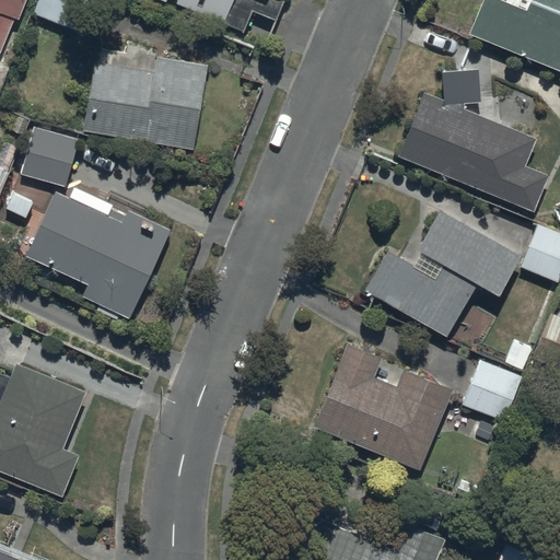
[(0,0),(0,49),(14,14),(19,16),(24,0),(0,0)]
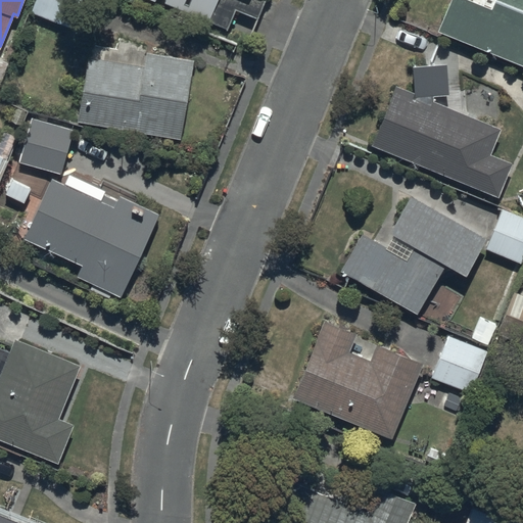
[(80,0),(35,0),(32,10),(69,26),(80,0)]
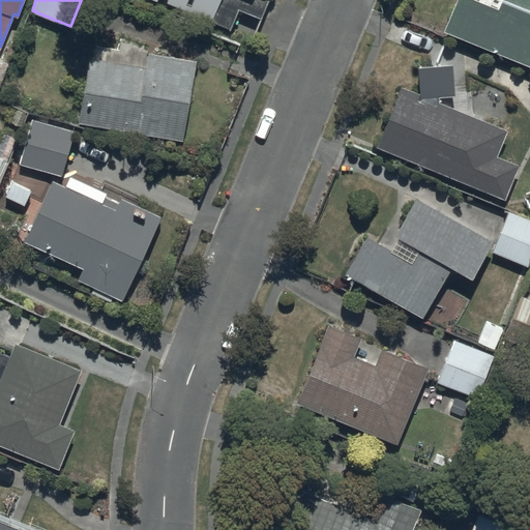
[(239,7),(260,16),(266,0),(167,0),(167,1),(230,28),(239,7)]
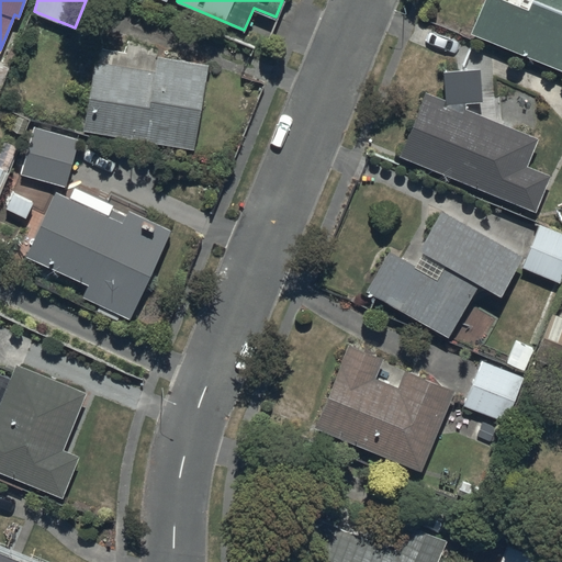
[(483,0),(471,31),(561,67),(561,0),(531,0),(529,7),(510,0),(483,0)]
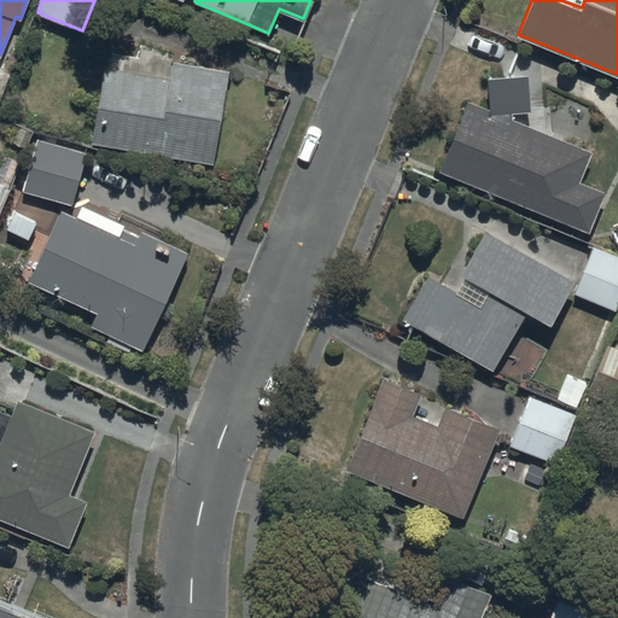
[(92,141),(214,162),(229,69),(174,59),(170,77),(105,66),(92,141)]
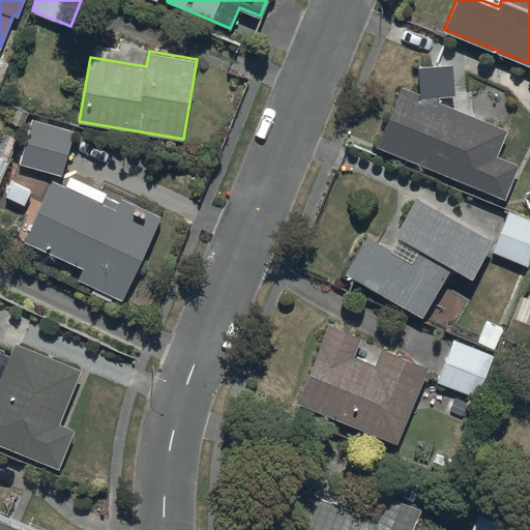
[(378,145),(505,197),(519,164),(496,155),(506,129),(402,86),(378,145)]
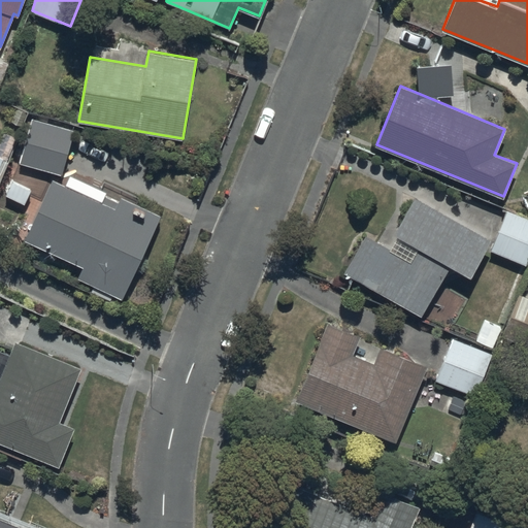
[(21,161),(62,172),(73,129),(33,118),(21,161)]
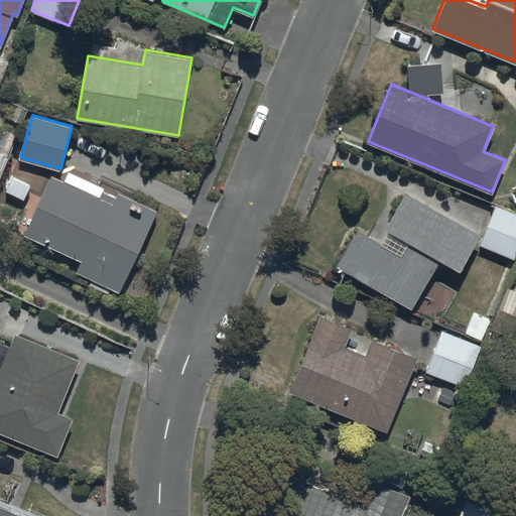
[(113,203),(52,174),(25,232),(83,259),(77,270),(119,290),(157,210),(119,191),(113,203)]
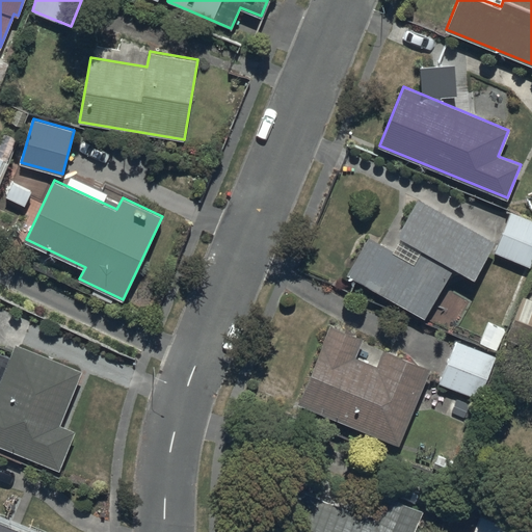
[(31,190),(12,182),(6,195),(25,204),(31,190)]
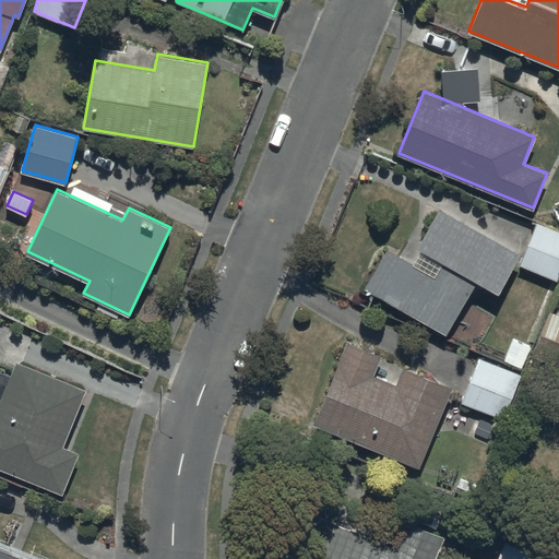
[(498,292),(520,252),(439,207),(417,246),(443,260),(435,274),(388,248),(365,288),(447,334),(477,281),(498,292)]
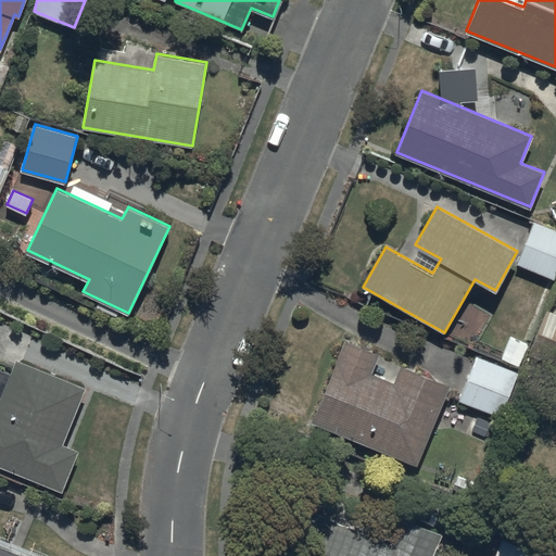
[(555,229),(534,222),(517,263),(554,278),(555,273),(555,229)]
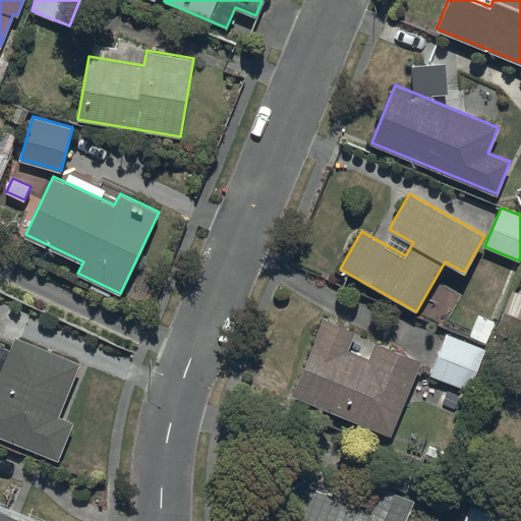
[(520,332),(520,292),(512,289),(499,323),(520,332)]
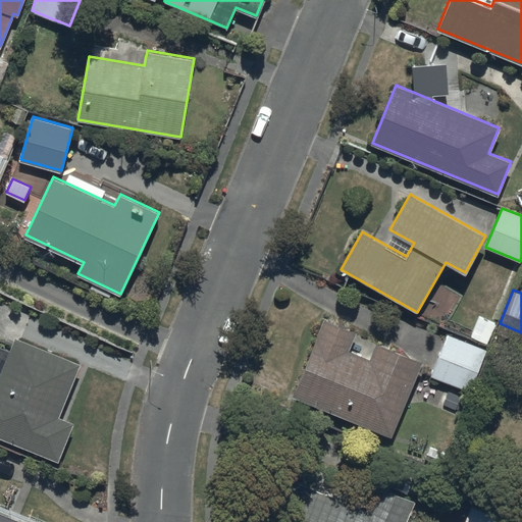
[(496,323),(479,316),(471,336),(487,343),(496,323)]
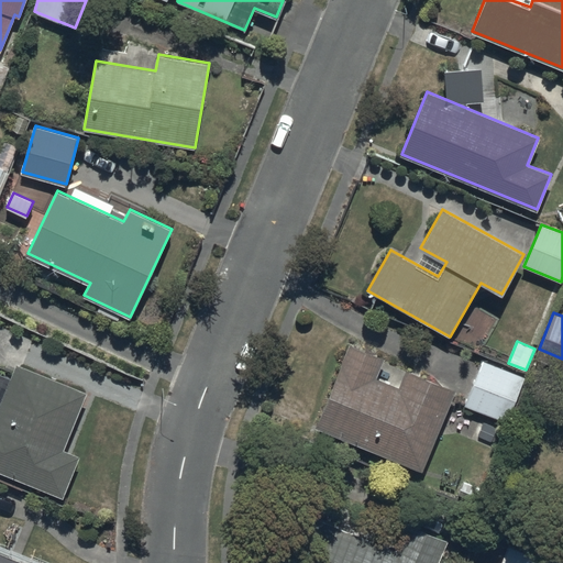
[(316,427),(422,470),(455,389),(406,370),(399,386),(376,377),(384,359),(349,344),(316,427)]
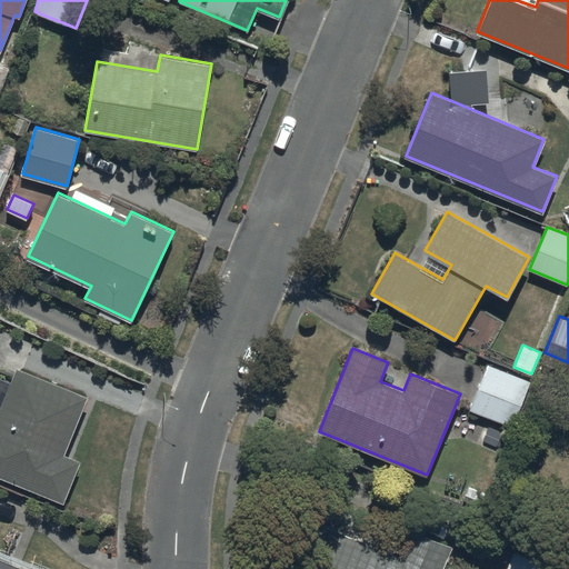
[(488,365),(470,409),(516,427),(532,381),(488,365)]
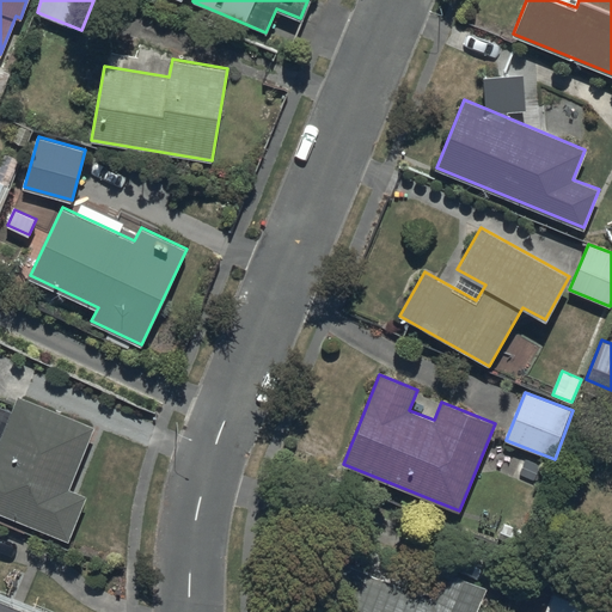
[(93,430),(18,401),(0,445),(0,515),(68,544),(86,500),(68,493),(93,430)]
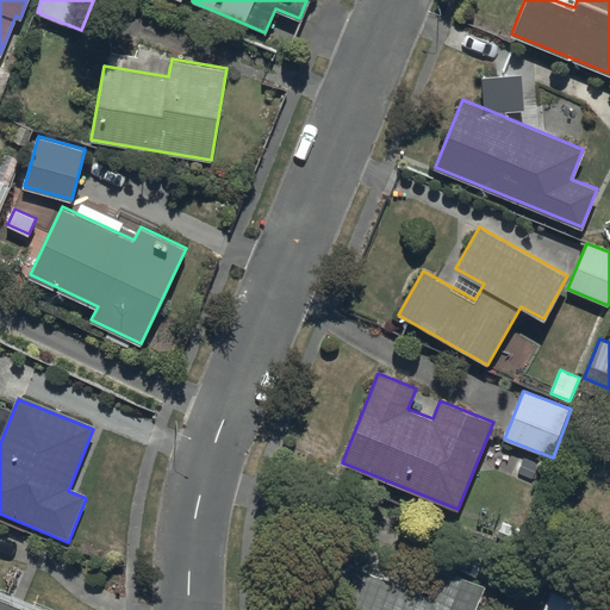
[(312,609),(473,609),(484,585),(440,567),(429,596),(334,558),(312,609)]
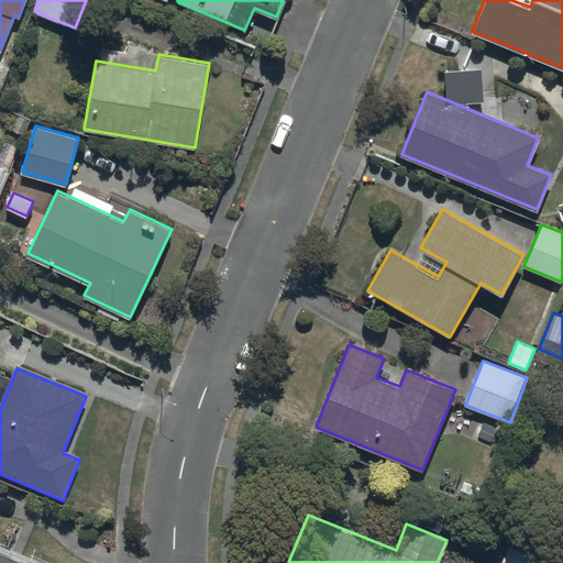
[(554,562),(508,545),(500,562),(554,562)]
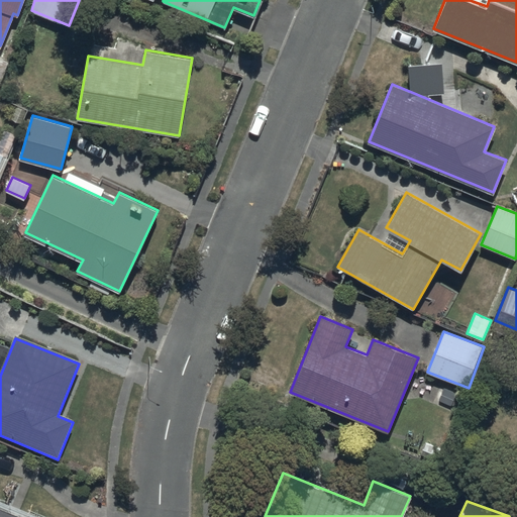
[(24,516),(0,507),(0,516),(24,516)]
